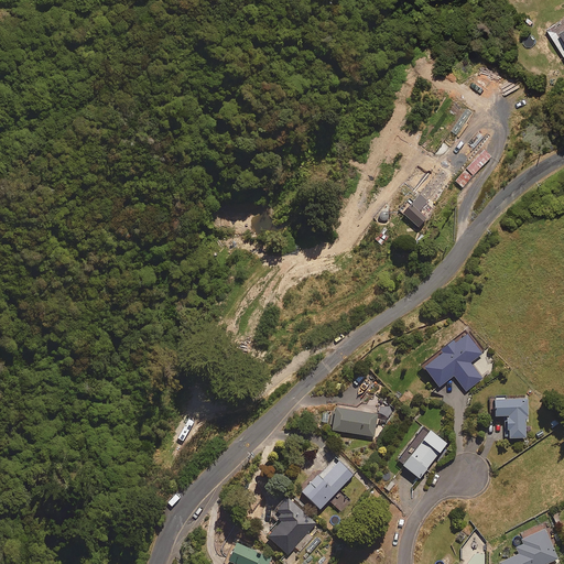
[(491,158),(485,151),(456,181),(463,187),(491,158)]
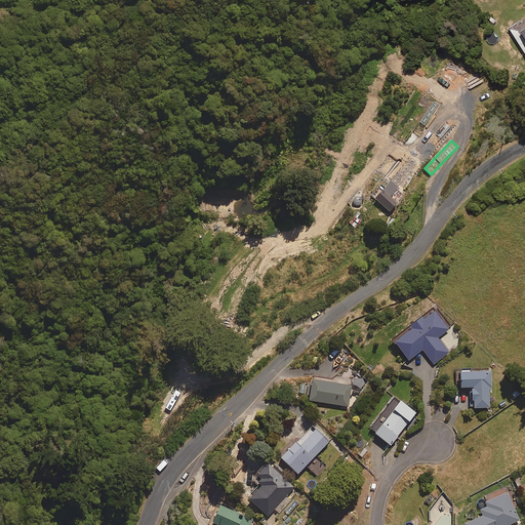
[(411,162),(406,158),(396,169),(393,166),(385,175),(390,179),(392,177),(397,183),(402,176),(400,174),(411,162)]
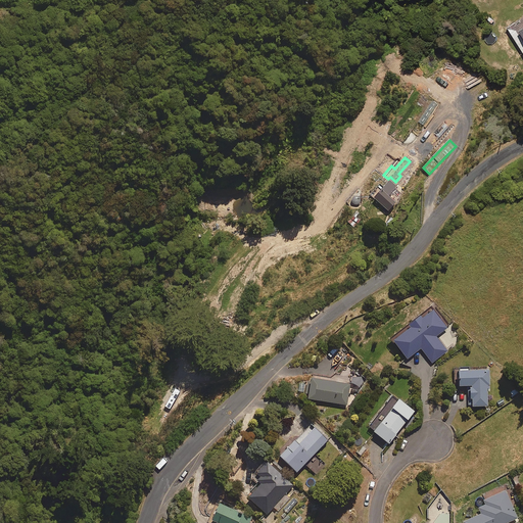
[(397,186),(390,180),(374,199),(389,211),(396,203),(388,196),(397,186)]
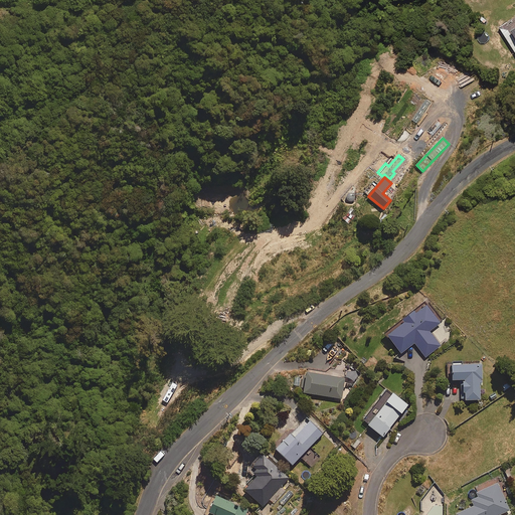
[(441,324),(426,306),(387,336),(401,354),(415,344),(425,357),(441,346),(431,333),(441,324)]
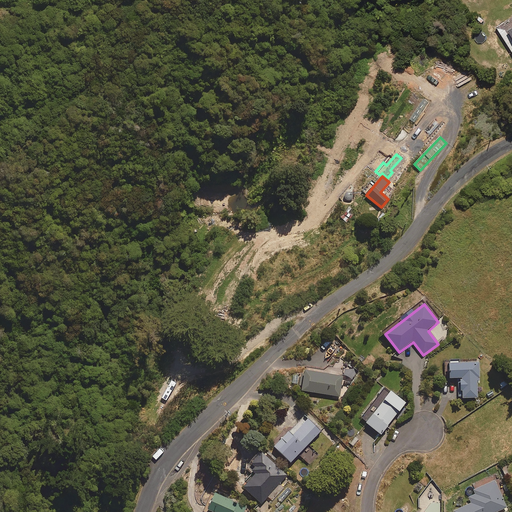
[(479,364),(450,364),(450,379),(459,379),(459,399),(478,399),(478,383),(479,383),(479,364)]
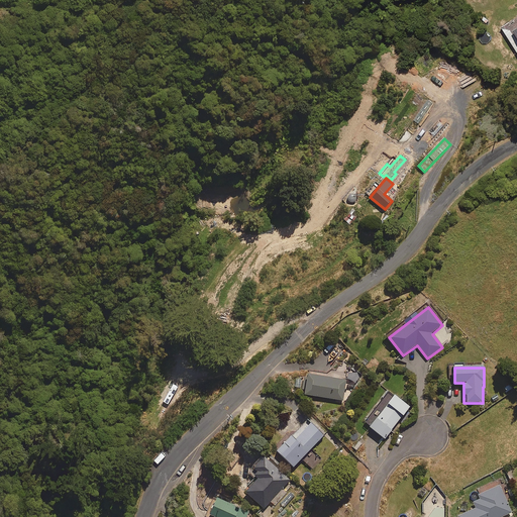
[(346,381),(307,376),(304,396),(343,401),(346,381)]
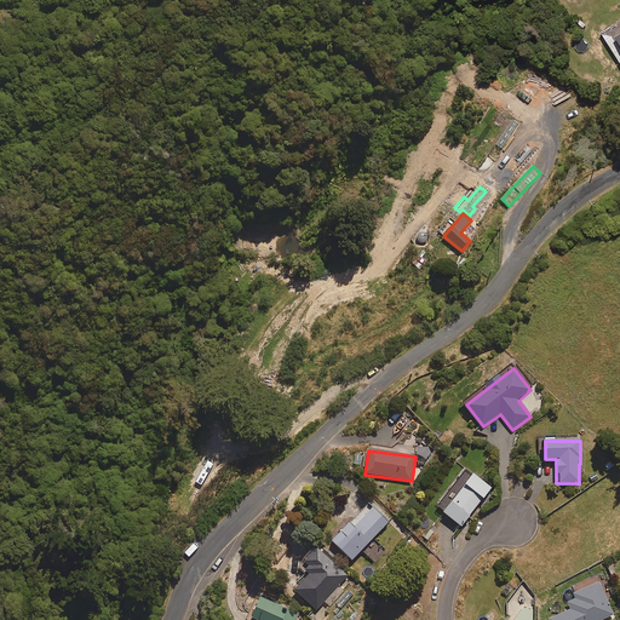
[(492,488),(468,470),(437,507),(461,527),(492,488)]
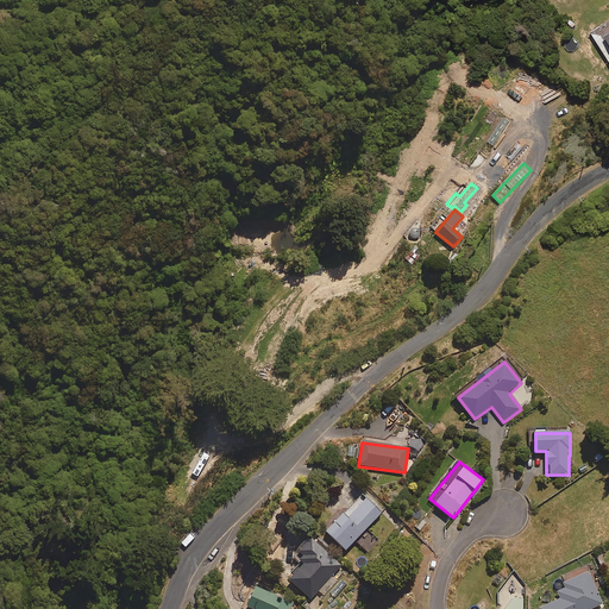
[(383,513),(364,494),(327,532),(346,551),(383,513)]
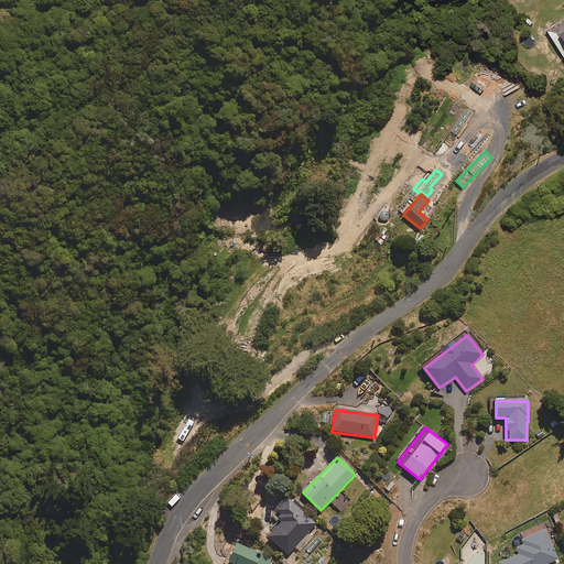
[(317,524),(289,498),(272,517),(278,522),(272,529),(274,532),(269,538),(289,555),(295,548),(300,552),(313,537),(308,533),(317,524)]
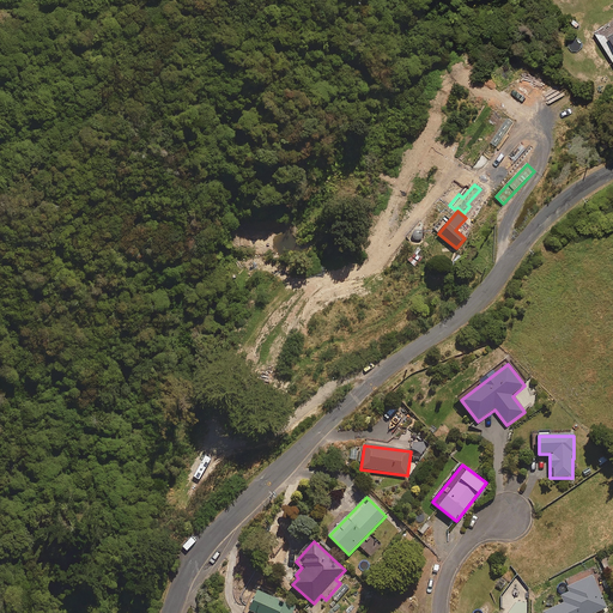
[(594,612),(606,608),(592,577),(569,588),(571,592),(562,596),(565,604),(545,612),(594,612)]
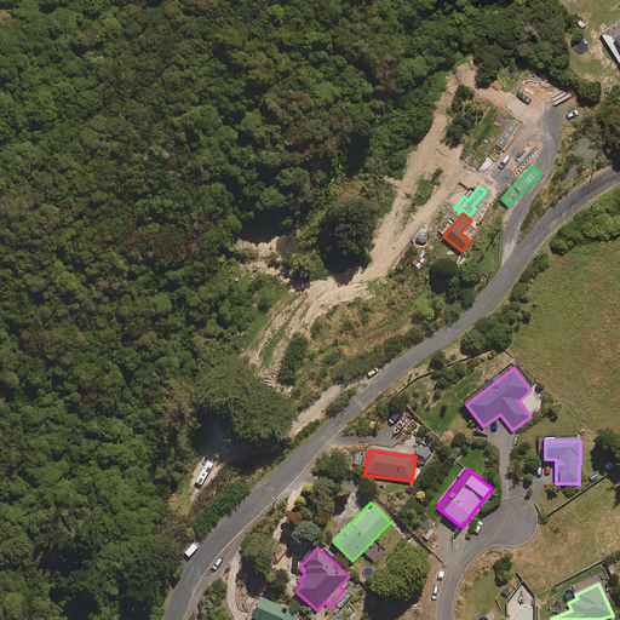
[(296,619),(299,615),(260,600),(252,619),(256,619),(296,619)]
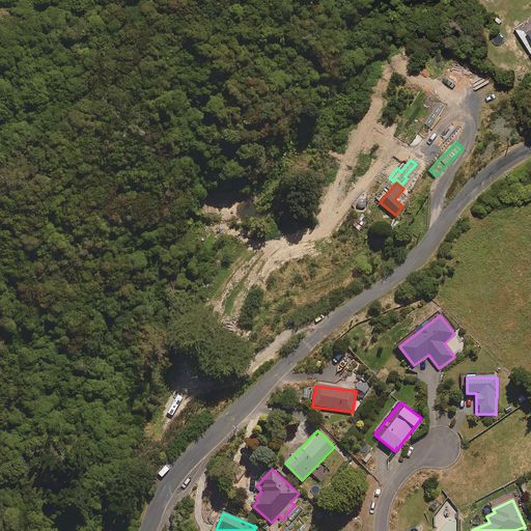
[(456,530),(458,528),(449,521),(441,530),(456,530)]
